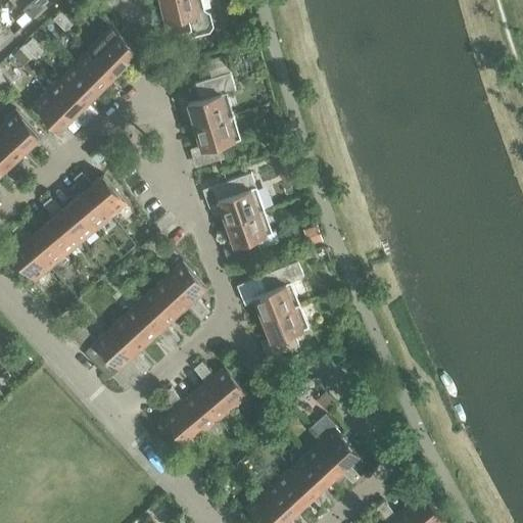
[(201,0),(160,0),(165,20),(179,17),(182,32),(192,30),(192,34),(209,30),(212,25),(210,15),(204,11),(201,0)]
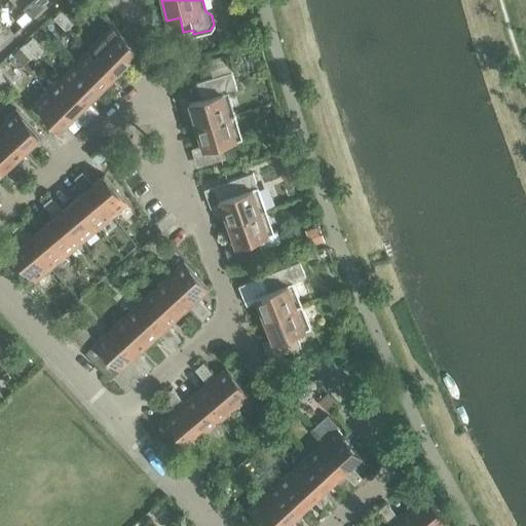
[(38,7),(32,1),(23,9),(29,15),(38,7)]
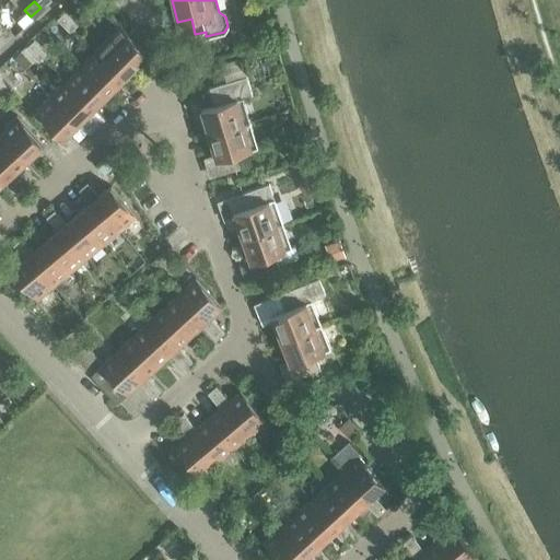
[(57,19),(63,26),(71,19),(65,12),(57,19)]
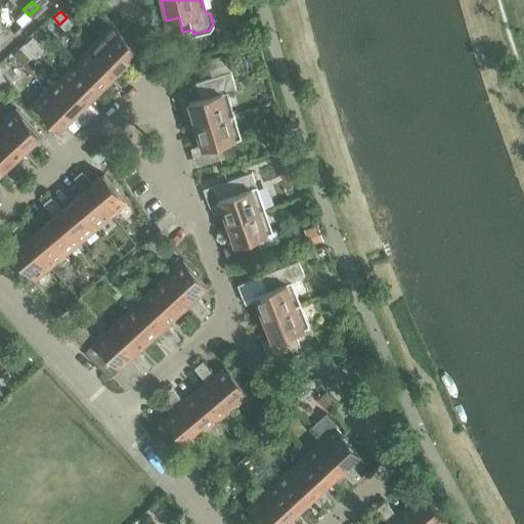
[(67,17),(59,25),(64,31),(73,24),(67,17)]
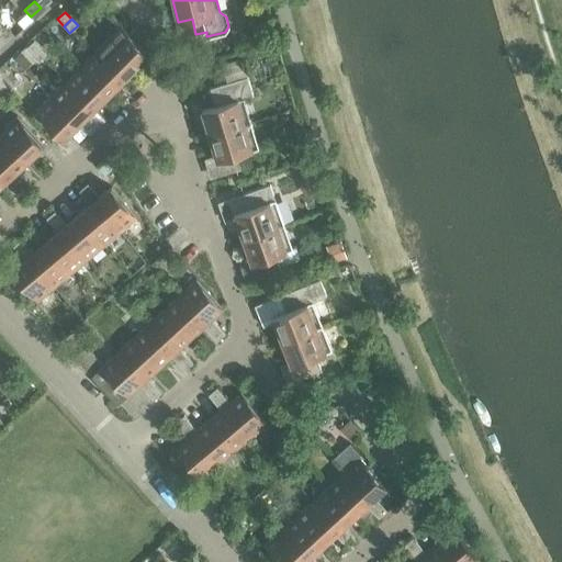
[(121,26),(97,51),(124,79),(139,64),(136,60),(146,51),(121,26)]
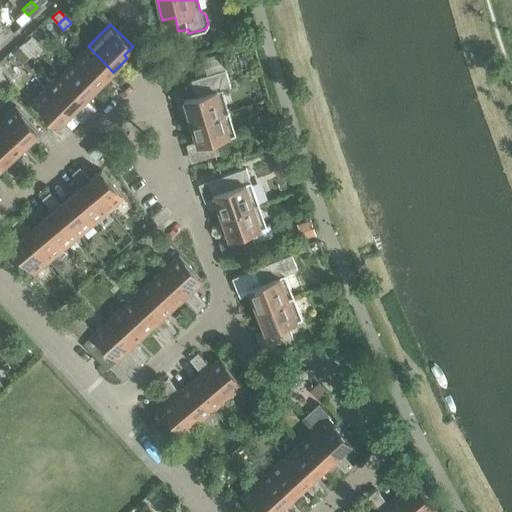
[(23,44),(29,50),(36,43),(30,37),(23,44)]
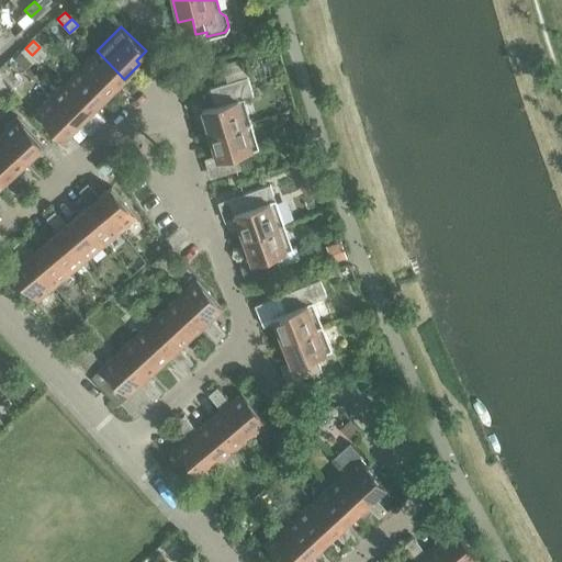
[(40,47),(32,55),(38,63),(46,55),(40,47)]
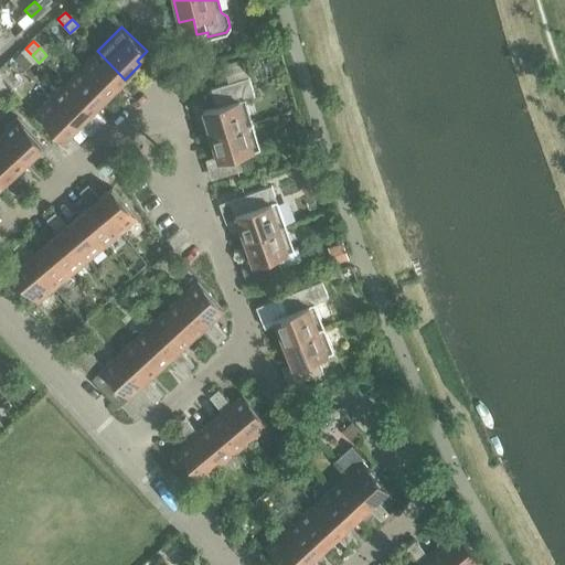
[(97,51),(82,66),(109,95),(125,80),(97,51)]
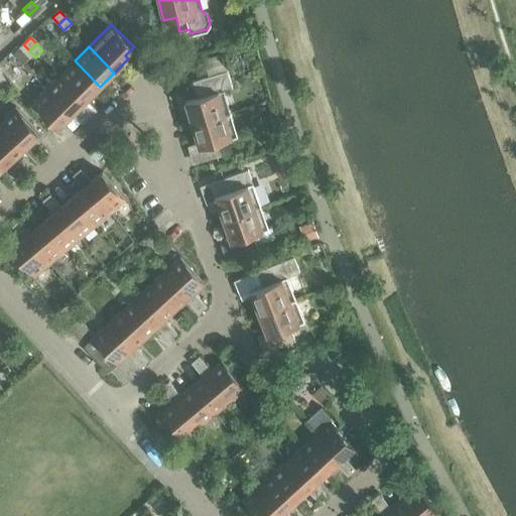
[(18,47),(12,53),(22,65),(28,58),(18,47)]
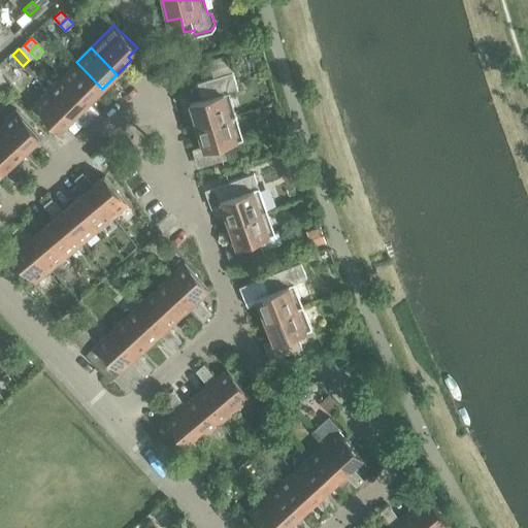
[(227,56),(208,61),(213,77),(232,72),(227,56)]
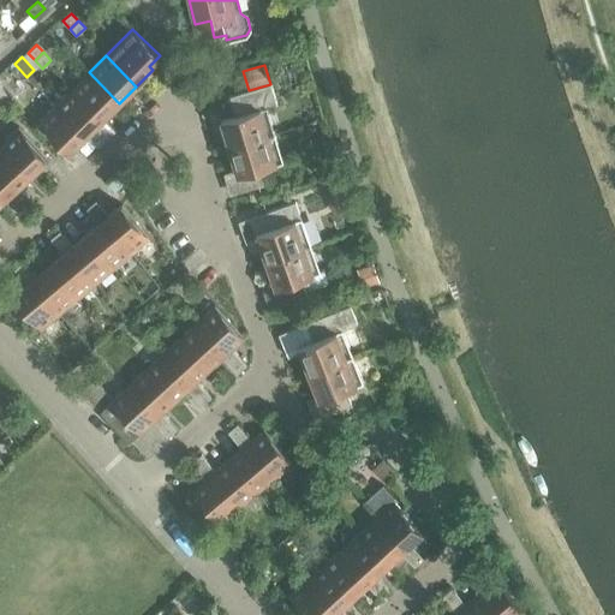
[(89,72),(72,89),(102,119),(119,103),(89,72)]
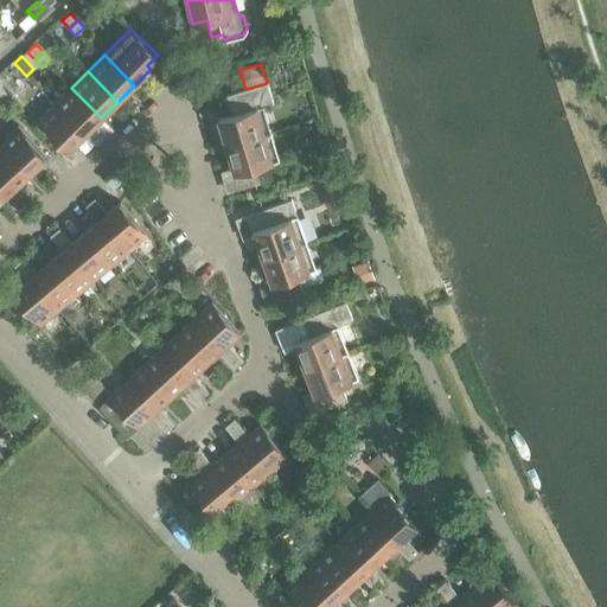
[(218,119),(225,146),(270,133),(262,107),(273,104),(267,83),(246,89),(227,95),(232,115),(218,119)]
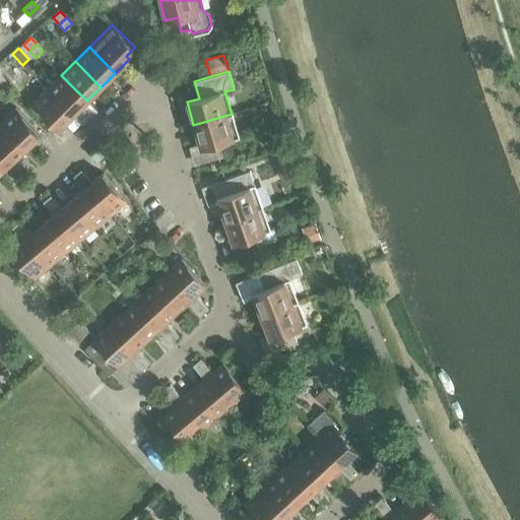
[(61,75),(47,89),(72,115),(86,101),(61,75)]
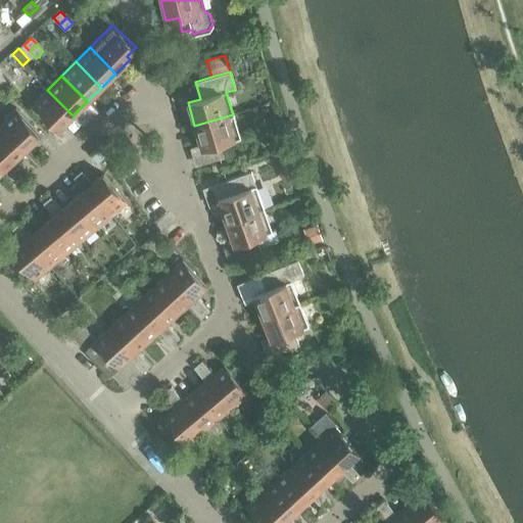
[(73,115),(47,90),(33,104),(59,130),(73,115)]
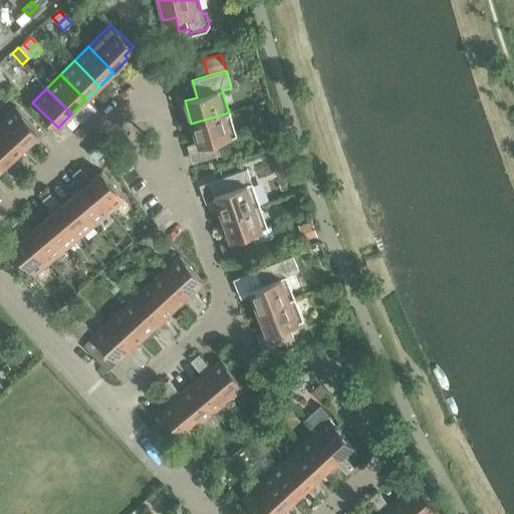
[(15,106),(1,119),(25,147),(40,133),(15,106)]
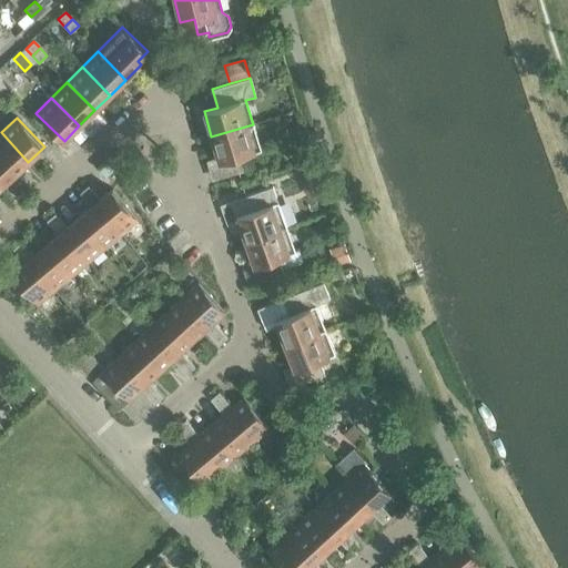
[(253,124),(211,137),(219,162),(233,158),(237,173),(247,170),(243,154),(261,149),(253,124)]
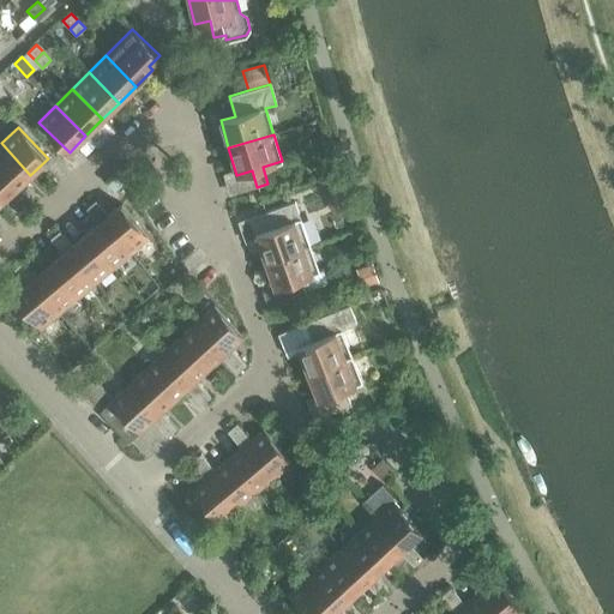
[(1,143),(0,144),(0,176),(13,191),(18,187),(30,175),(1,143)]
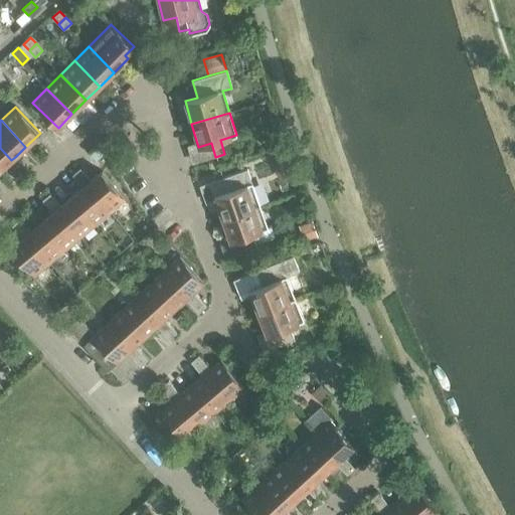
[(0,148),(0,170),(7,164),(11,160),(0,148)]
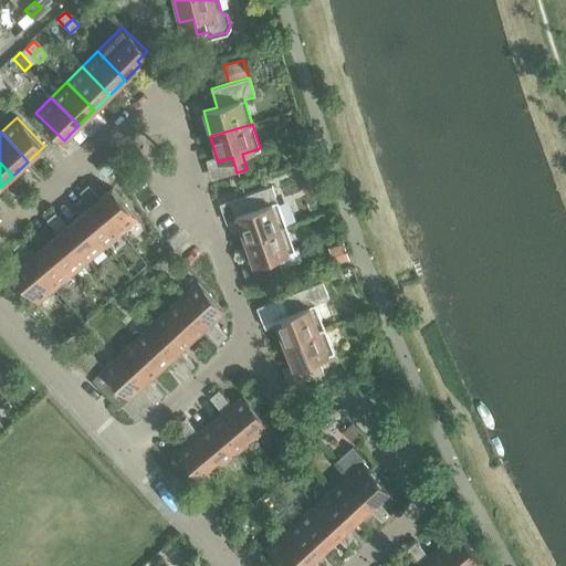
[(312,164),(296,168),(301,184),(316,178),(312,164)]
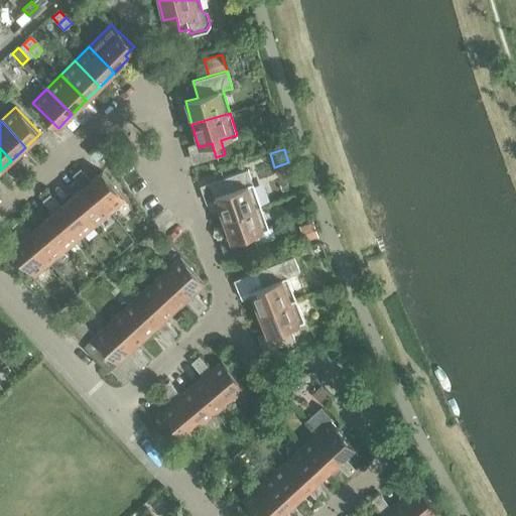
[(15,157),(11,160),(7,164),(13,169),(20,163),(15,157)]
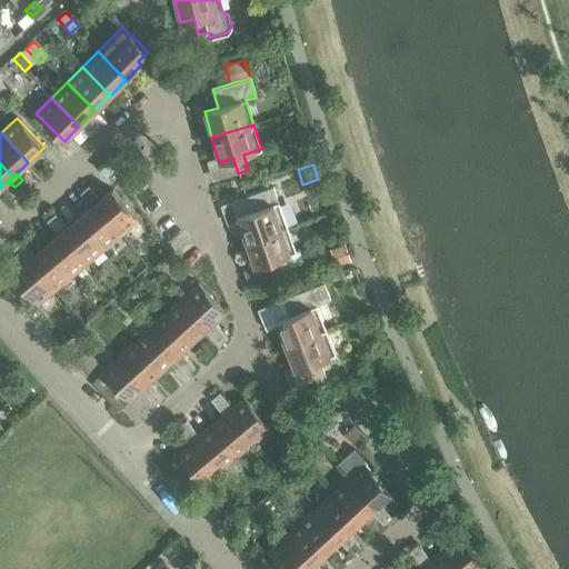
[(22,180),(15,187),(20,195),(29,187),(22,180)]
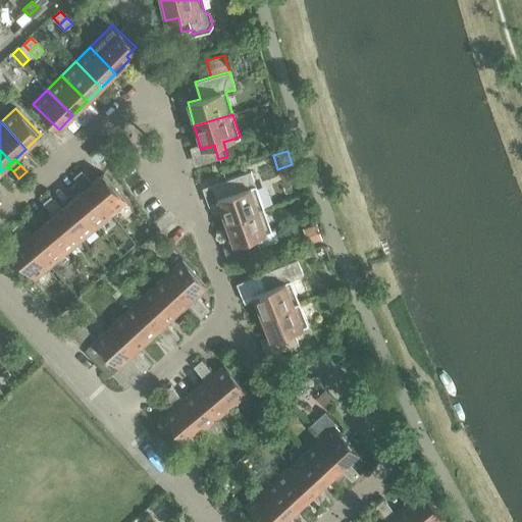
[(73,177),(79,184),(87,177),(81,170),(73,177)]
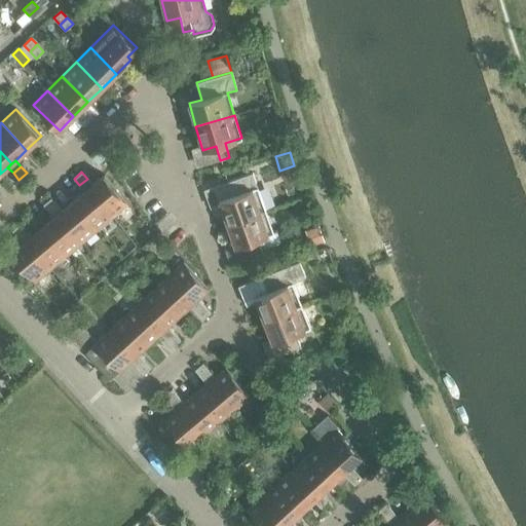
[(219,200),(227,223),(265,210),(252,173),(227,182),(232,195),(219,200)]
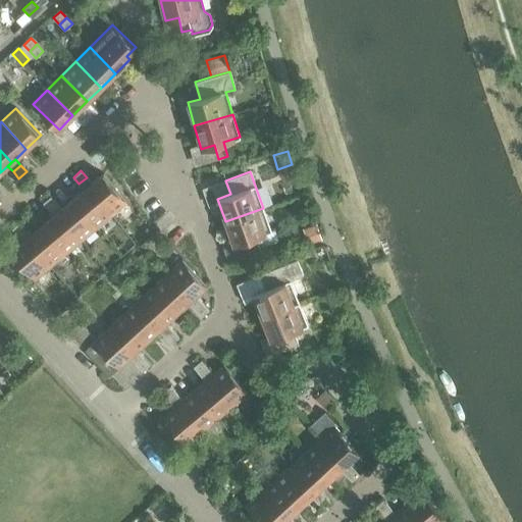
[(88,187),(111,215),(126,202),(103,173),(92,184),(88,187)]
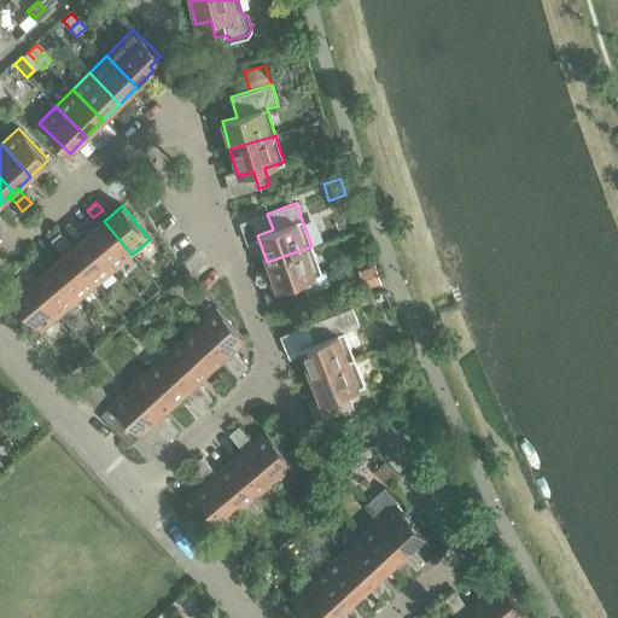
[(93,217),(99,225),(104,221),(109,217),(103,210),(93,217)]
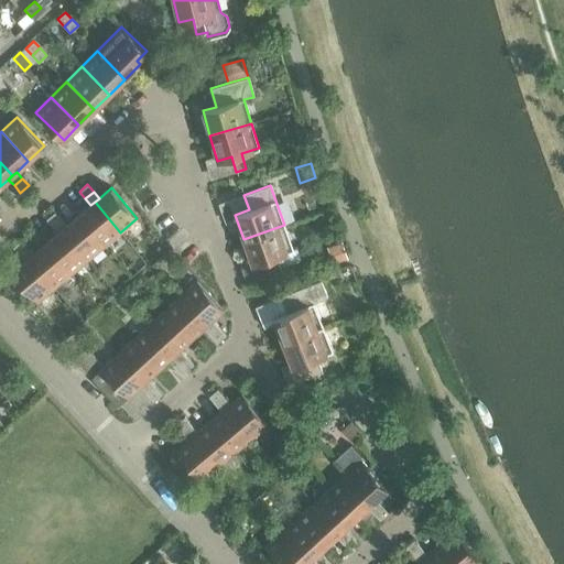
[(78,216),(104,246),(120,232),(95,202),(90,205),(78,216)]
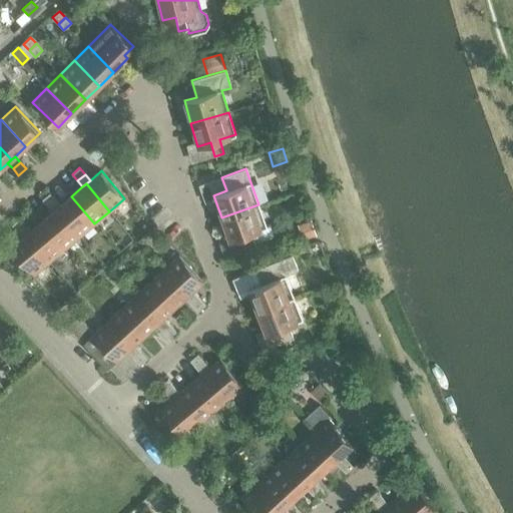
[(42,199),(47,205),(55,199),(49,192),(42,199)]
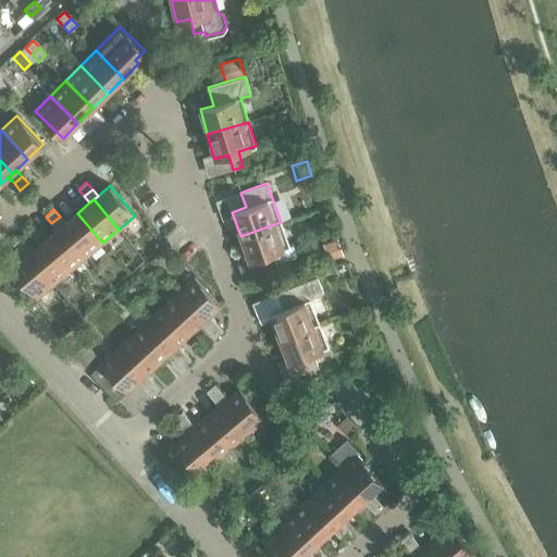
[(61,226),(86,257),(102,243),(77,213),(65,223),(61,226)]
